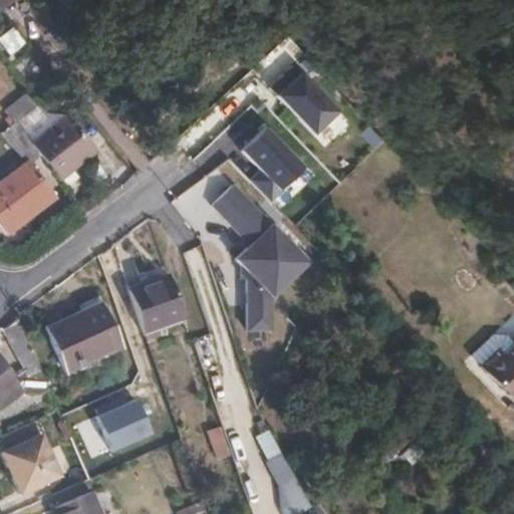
[(14,26),(0,34),(0,41),(8,55),(25,44),(14,26)]
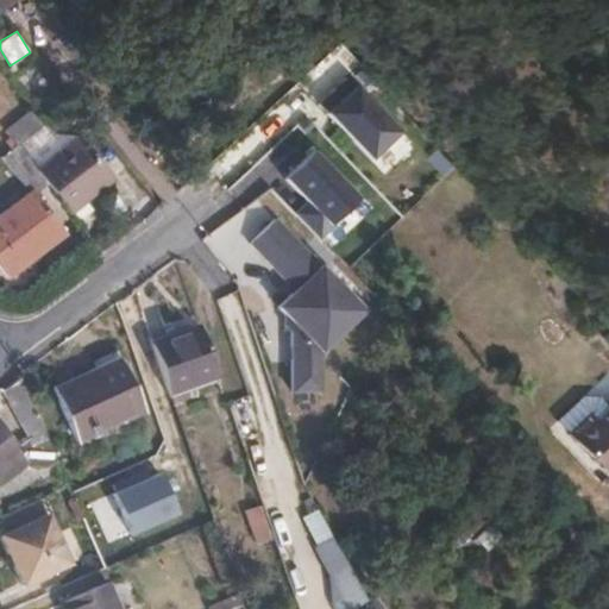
[(401,132),(345,77),(319,105),(374,159),(401,132)]
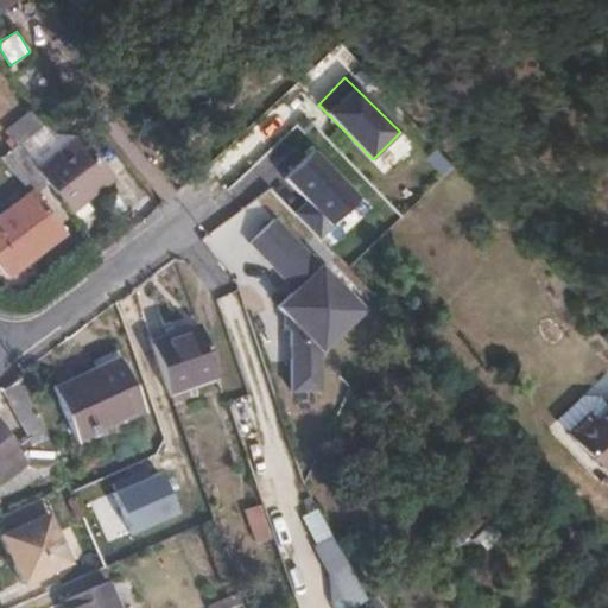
[(6,141),(11,149),(14,145),(43,124),(33,111),(6,131),(11,139),(6,141)]
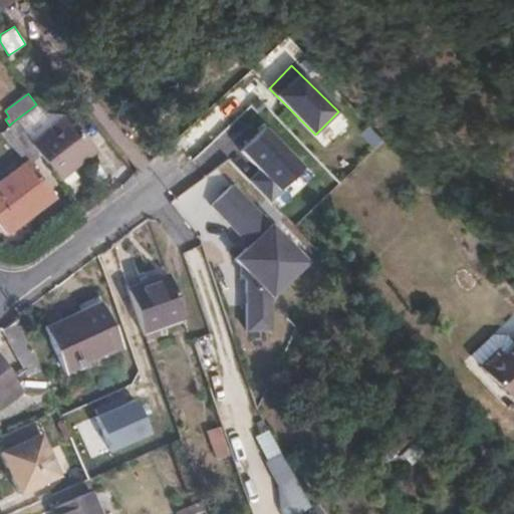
[(38,104),(17,122),(31,140),(53,120),(38,104)]
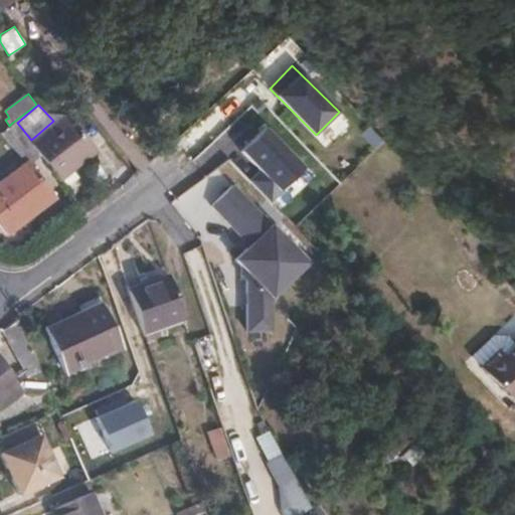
[(9,126),(0,132),(0,134),(19,159),(23,156),(33,148),(12,123),(9,126)]
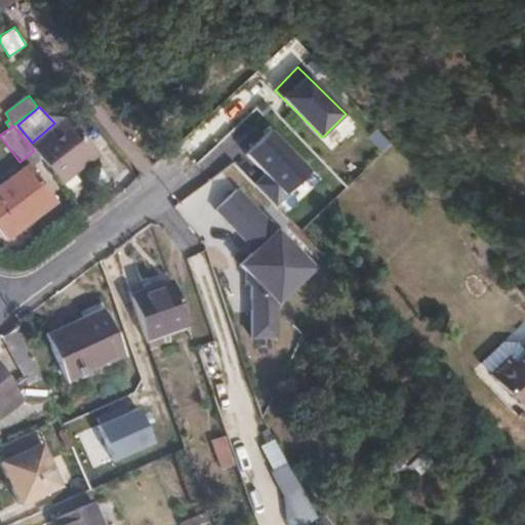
[(38,158),(59,184),(97,154),(77,127),(38,158)]
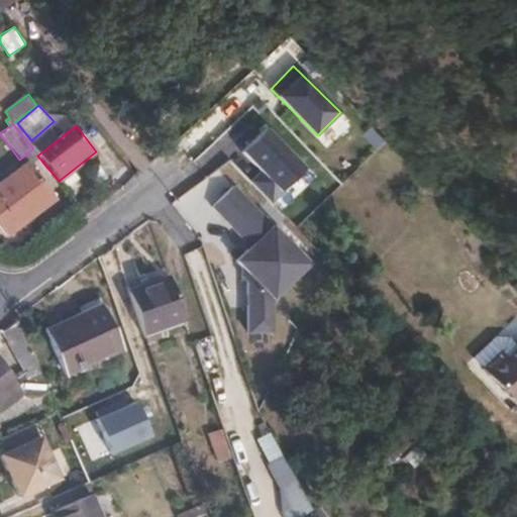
[(307,169),(265,126),(240,151),(283,193),(307,169)]
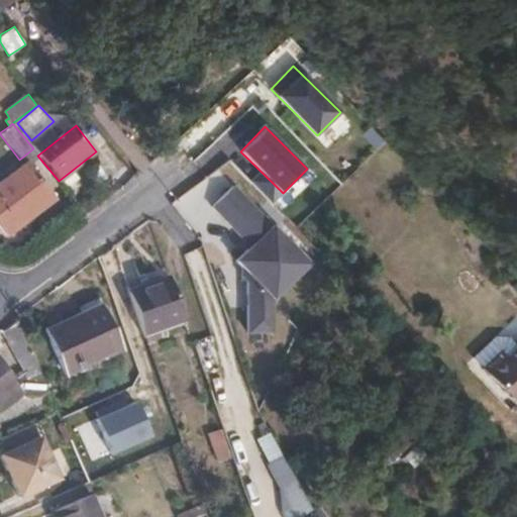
[(56,197),(66,189),(59,181),(37,156),(33,148),(23,157),(28,163),(56,197)]
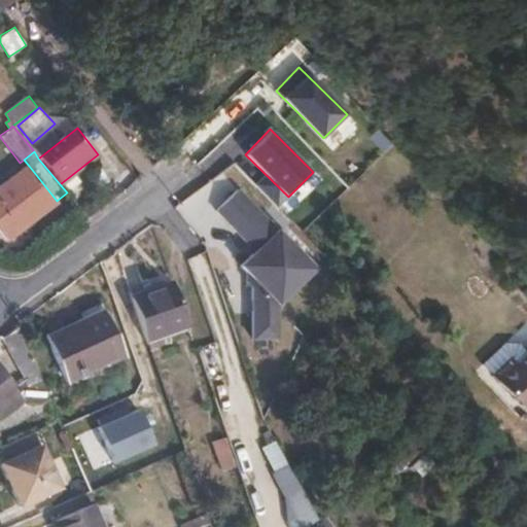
[(0,230),(5,238),(57,201),(29,166),(0,187),(0,230)]
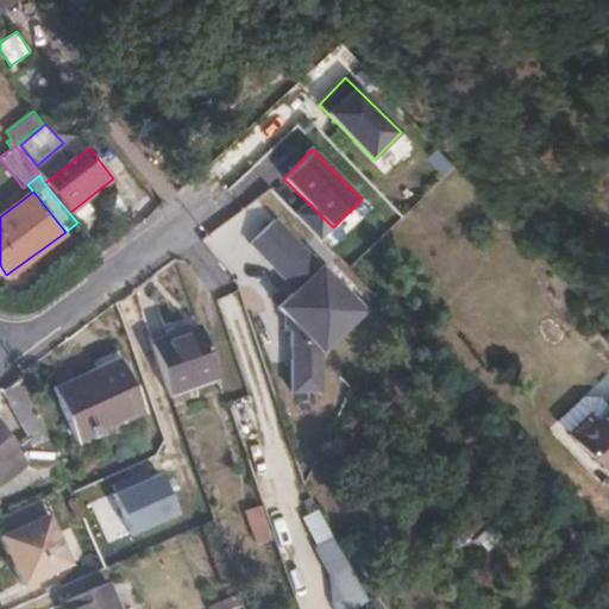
[(322,350),(365,308),(319,261),(276,301),(322,350)]
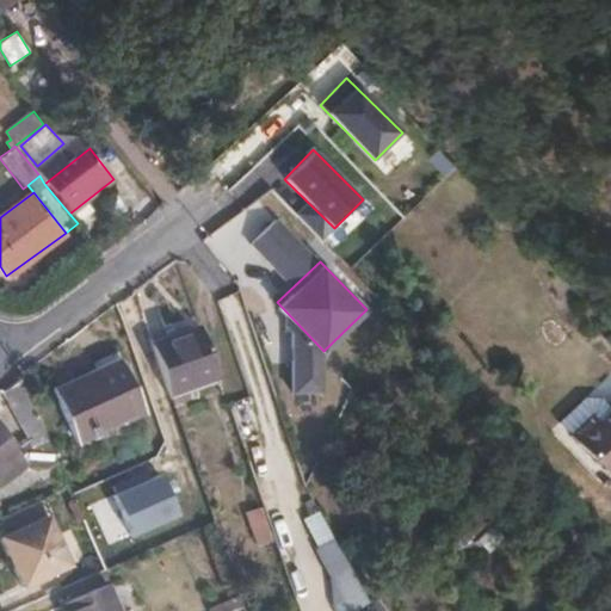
[(12,282),(6,276),(0,266),(0,277),(6,285),(12,282)]
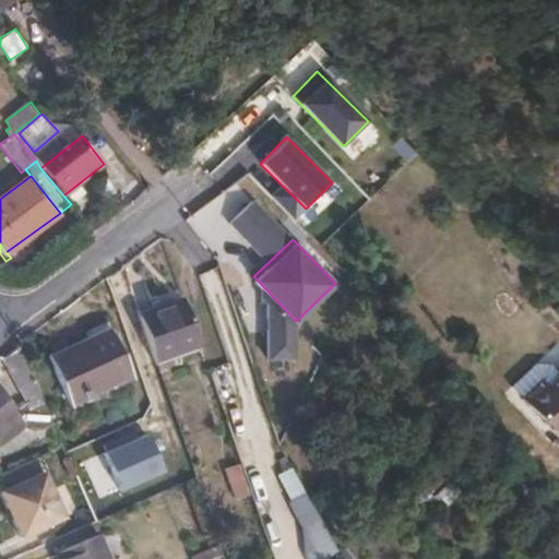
[(198,344),(183,301),(140,316),(155,359),(198,344)]
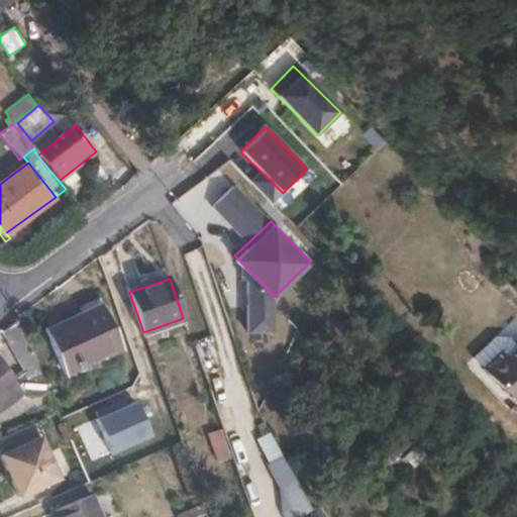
[(123,351),(103,305),(45,331),(66,378),(123,351)]
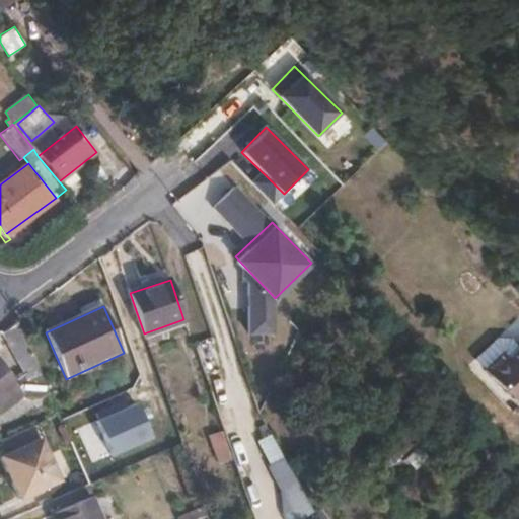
[(18,321),(4,331),(22,373),(15,377),(0,356),(0,409),(24,391),(39,398),(49,392),(18,321)]
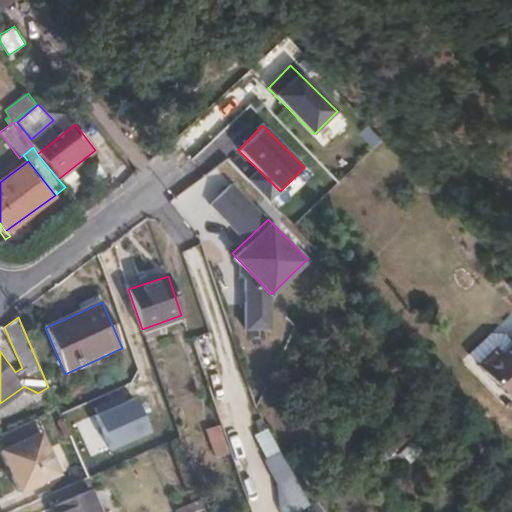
[(511,348),(507,353),(500,344),(481,363),(511,395),(511,348)]
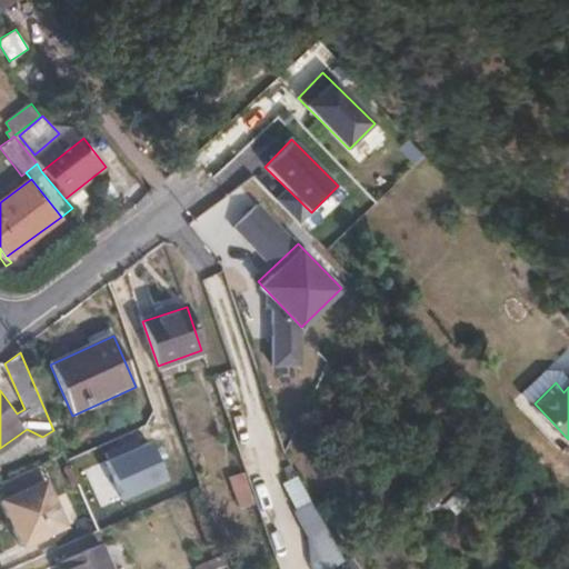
[(166,479),(148,439),(105,458),(121,498),(166,479)]
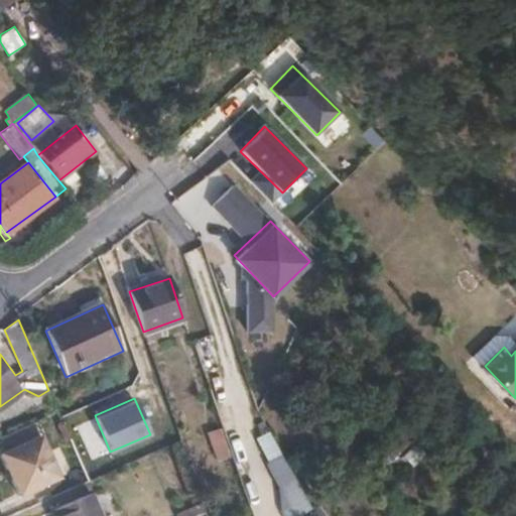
[(30,424),(0,437),(0,444),(4,453),(0,455),(0,459),(5,471),(7,470),(12,481),(10,481),(17,497),(57,479),(38,437),(36,438),(30,424)]
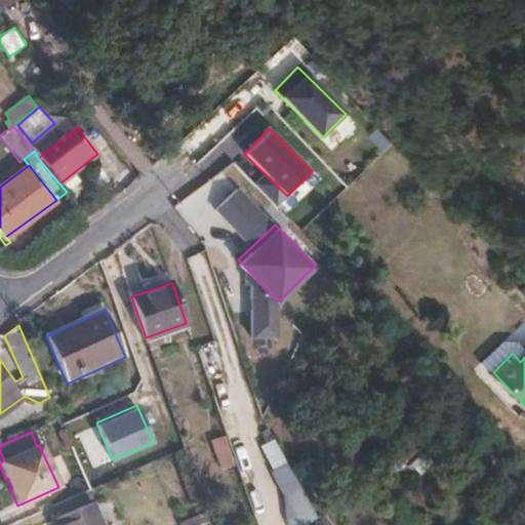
[(226,435),(211,439),(217,467),(233,463),(226,435)]
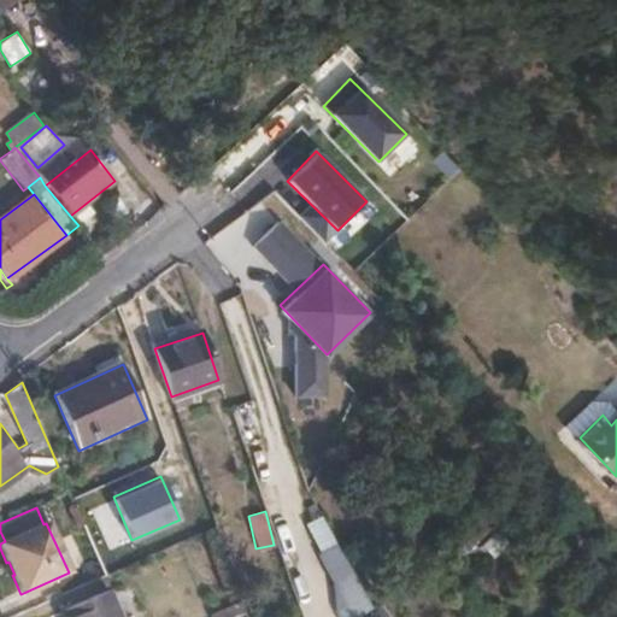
[(327,513),(305,523),(342,616),(359,616),(368,613),(327,513)]
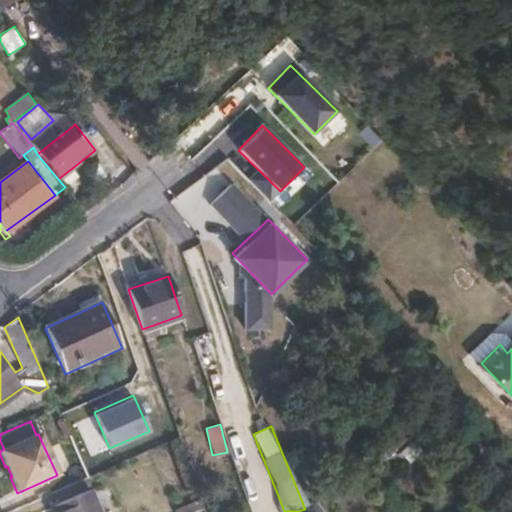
[(55,511),(100,511),(92,491),(53,507),(55,511)]
